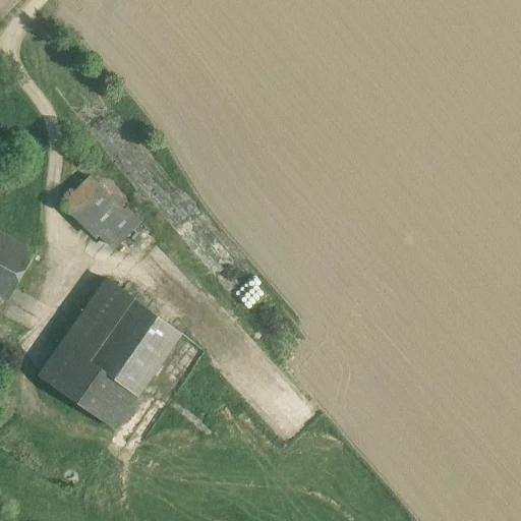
[(124,211),(90,176),(64,203),(99,237),(102,233),(124,211)]
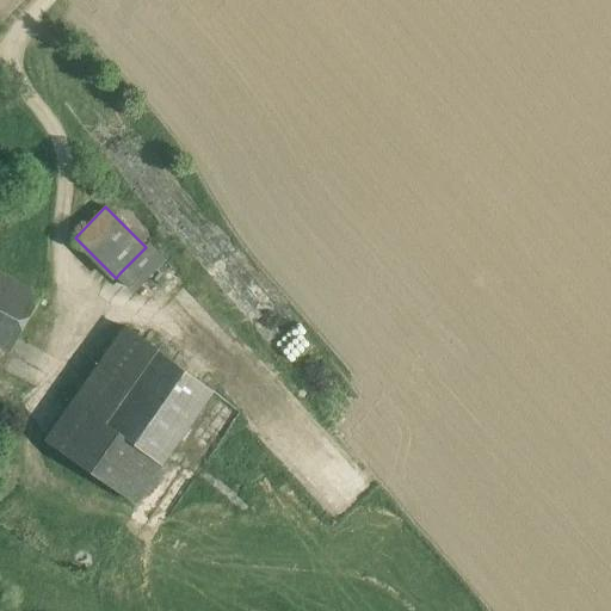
[(146,247),(119,273),(136,291),(166,263),(150,246),(146,247)]
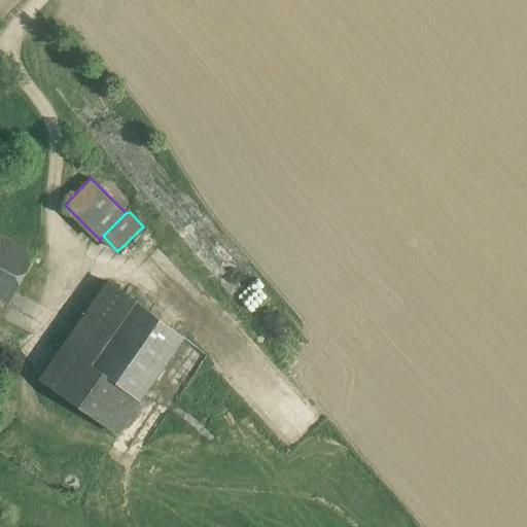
[(36,254),(0,235),(0,300),(9,305),(36,254)]
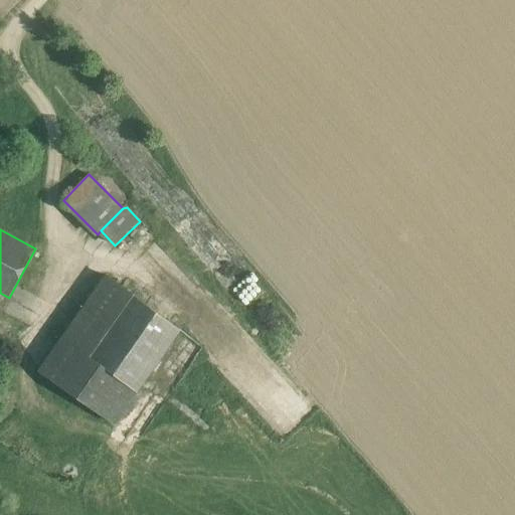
[(107,277),(40,372),(72,394),(96,361),(90,357),(133,295),(107,277)]
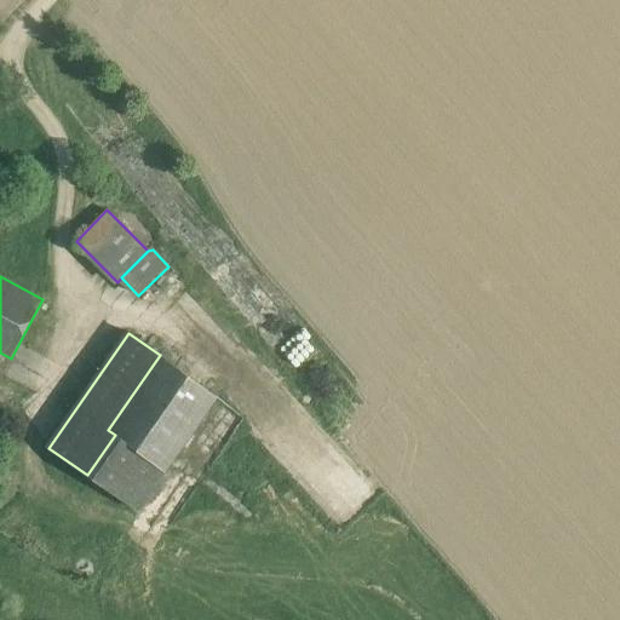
[(160,355),(108,430),(115,435),(165,474),(217,399),(160,355)]
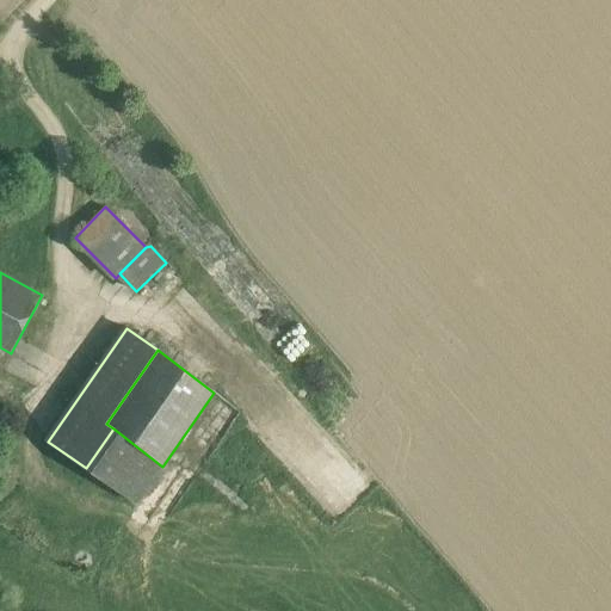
[(162,467),(113,429),(86,468),(136,504),(162,467)]
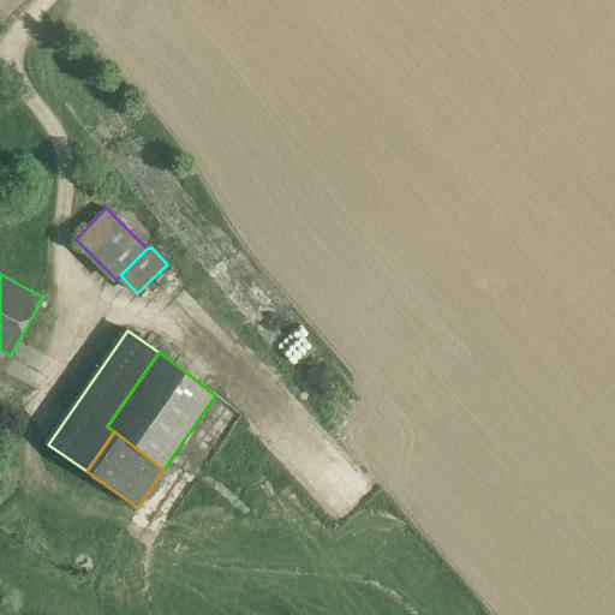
All buildings are outlined.
